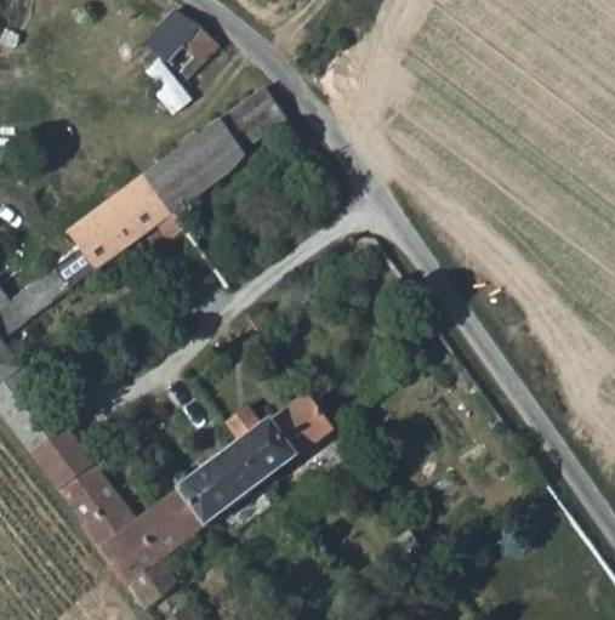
[(123,57),(160,91),(177,72),(166,61),(200,27),(172,4),(164,0),(70,0),(49,27),(104,75),(123,57)]
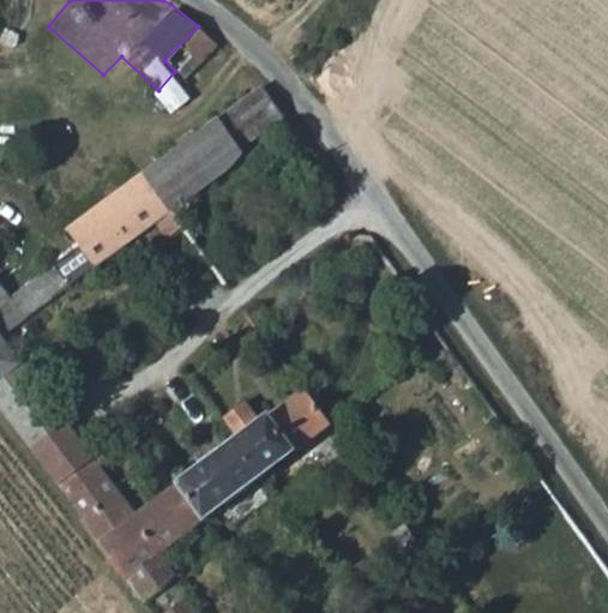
[(198,26),(164,60),(175,71),(181,77),(215,41),(198,26)]
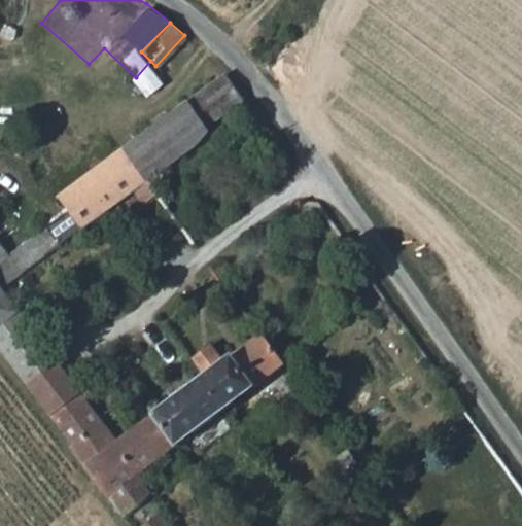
[(0,285),(132,190),(145,180),(195,142),(200,127),(240,96),(221,70),(55,194),(70,215),(62,223),(55,215),(4,253),(0,248),(0,285)]
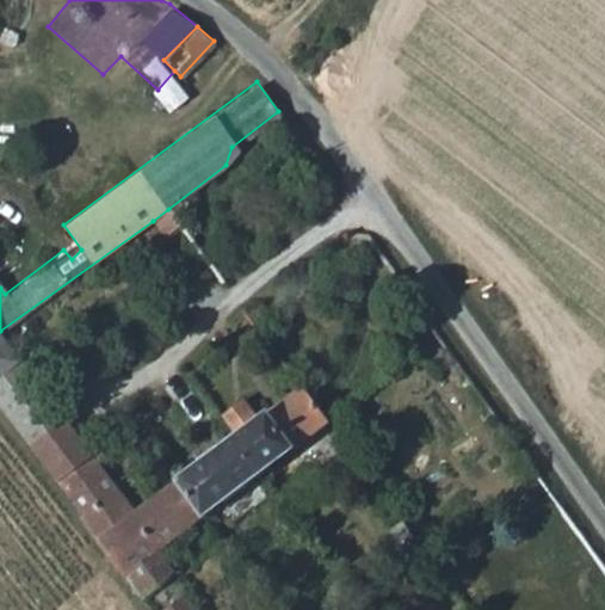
[(174,239),(185,230),(168,209),(153,221),(162,234),(167,230),(174,239)]
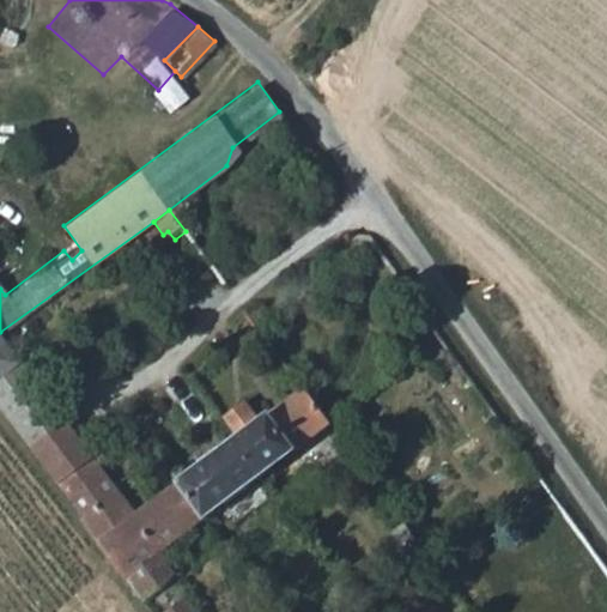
[(259,301),(246,311),(255,327),(269,316),(259,301)]
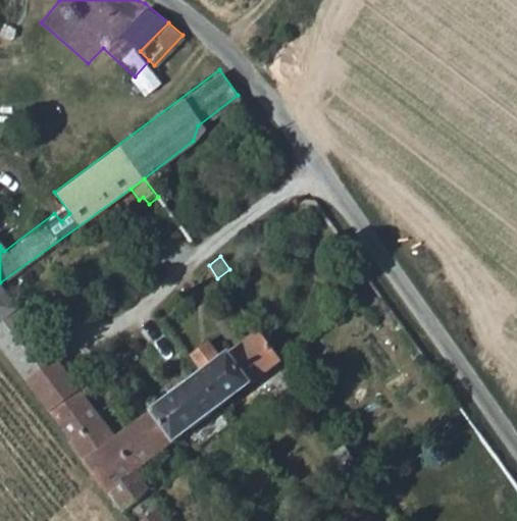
[(0,316),(14,305),(0,287),(0,316)]
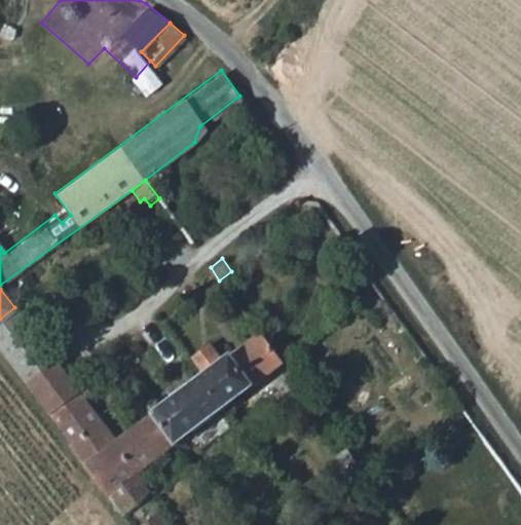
[(115,438),(14,307),(0,319),(0,352),(68,439),(65,441),(107,495),(134,476),(283,365),(258,332),(222,359),(210,342),(190,357),(202,373),(115,438)]
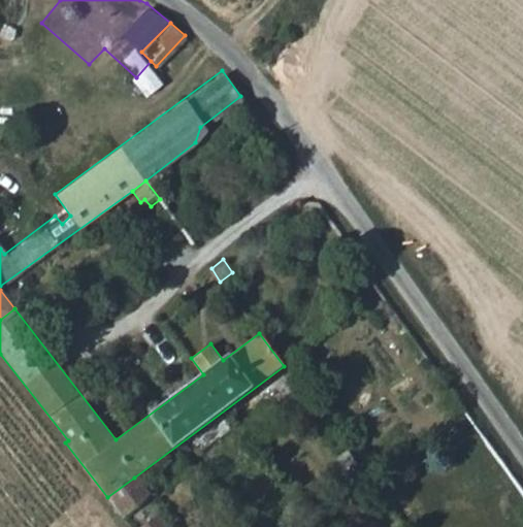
[(123,518),(149,499),(134,478),(107,497),(123,518)]
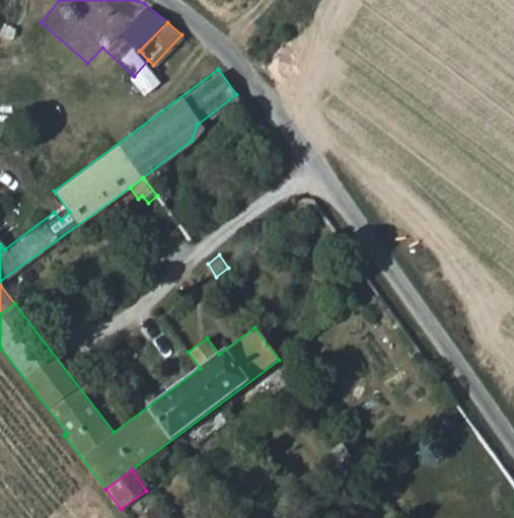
All buildings are outlined.
